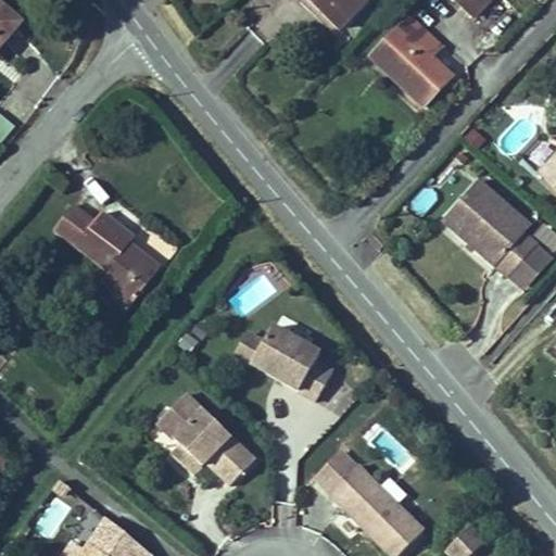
[(304,0),(343,38),(373,8),(364,0),(304,0)]
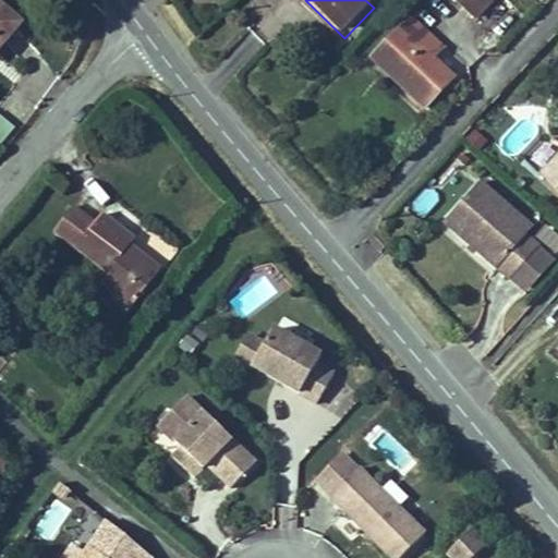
[(504,0),(456,0),(482,25),(504,0)]
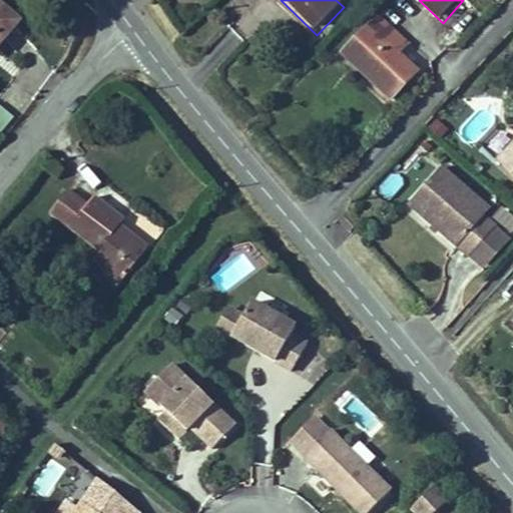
[(0,39),(17,18),(0,3),(0,39)]
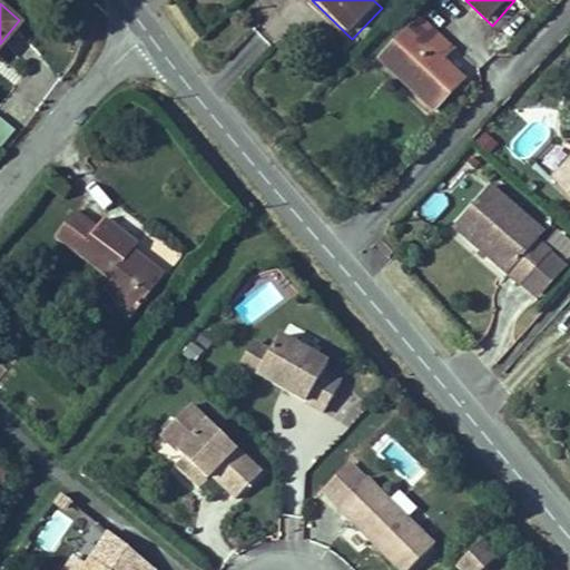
[(471,91),(448,69),(461,55),(429,23),(382,71),(439,127),(471,91)]
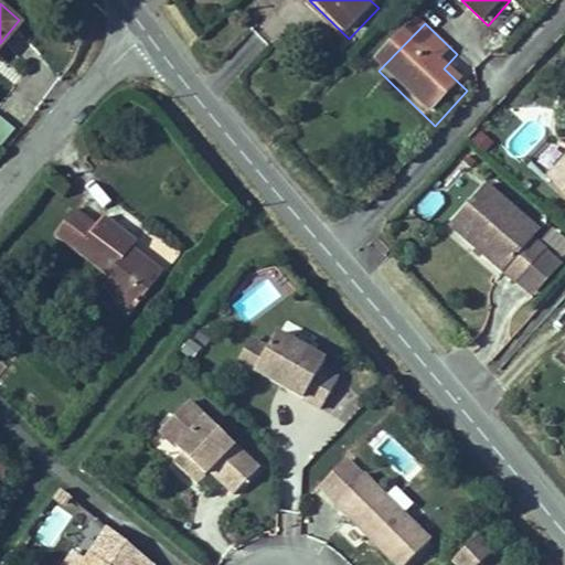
[(0,117),(0,148),(16,130),(0,117)]
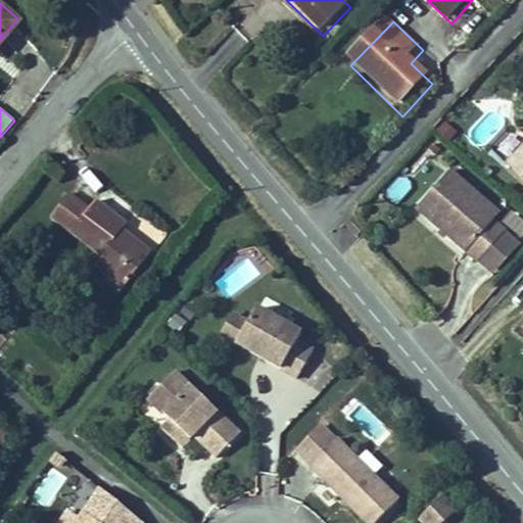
[(494,262),(522,228),(510,218),(488,199),(493,193),(467,171),(434,208),(494,262)]
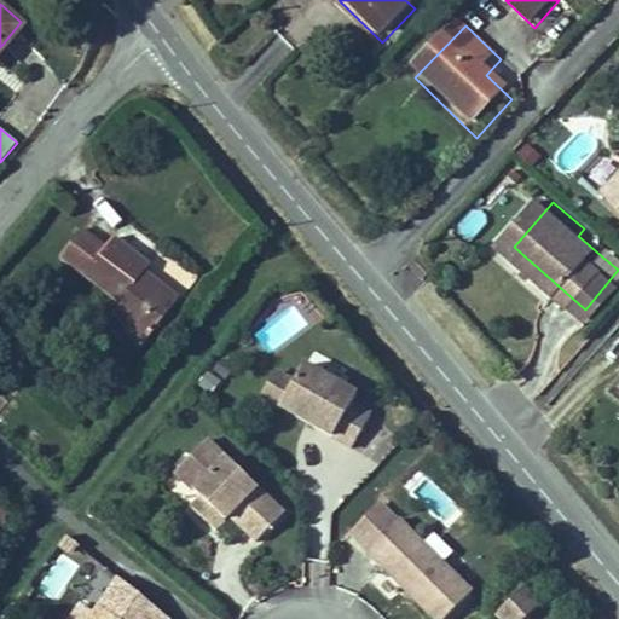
[(609,250),(584,229),(578,236),(603,258),(609,250)]
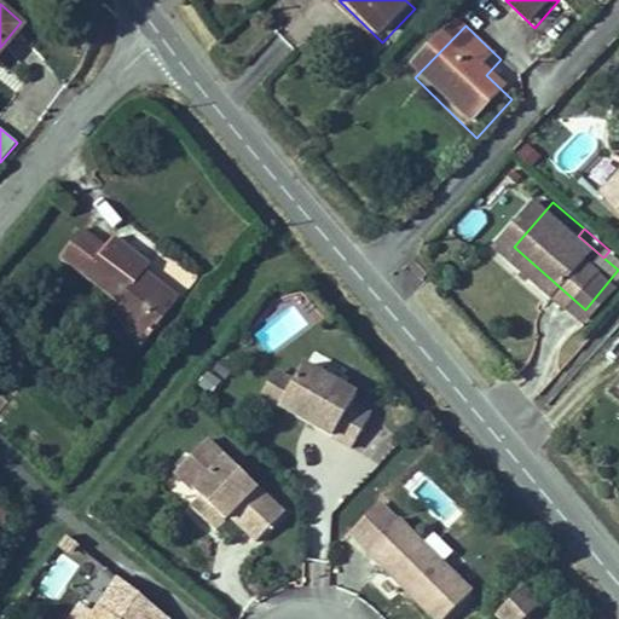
[(136,275),(144,264),(110,238),(102,248),(77,230),(56,259),(116,305),(105,319),(143,348),(180,299),(163,285),(158,293),(136,275)]
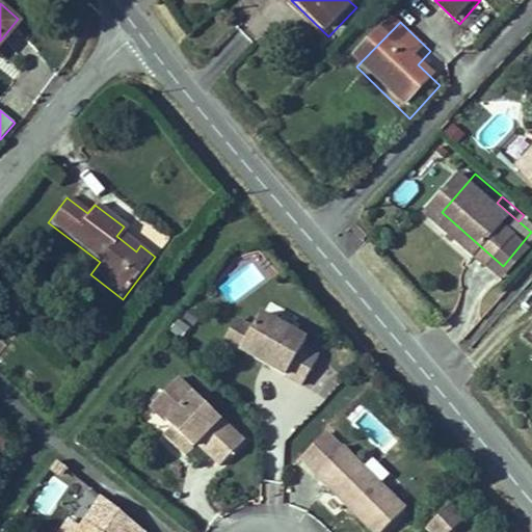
[(531,260),(531,232),(503,266),(516,277),(531,260)]
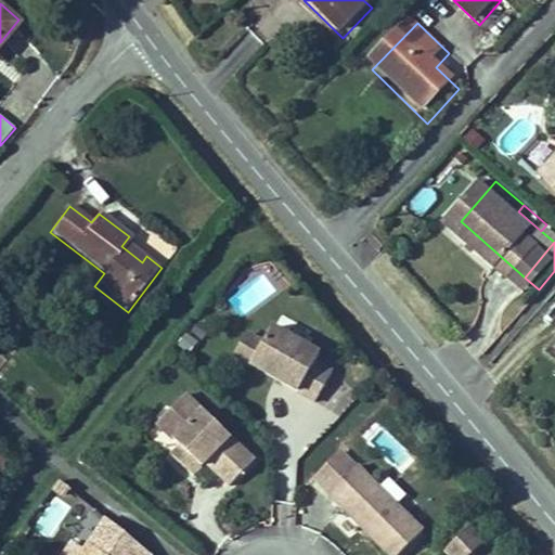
[(336,348),(291,321),(282,335),(269,356),(331,395),(348,368),(331,357),(336,348)]
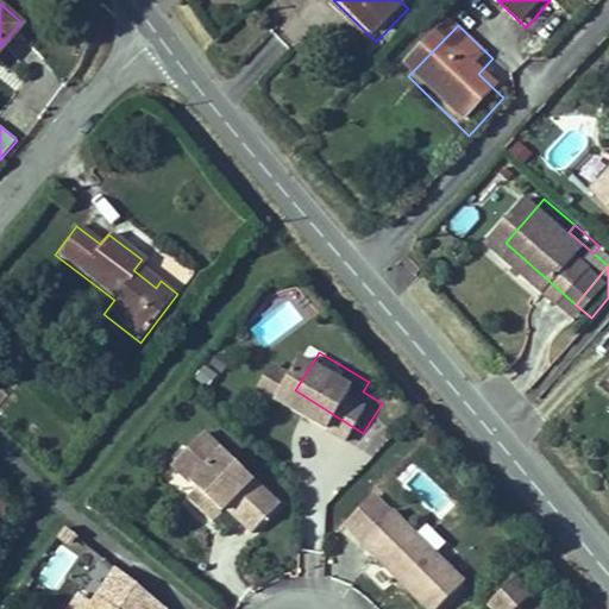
[(309,368),(293,358),(278,381),(295,390),(309,368)]
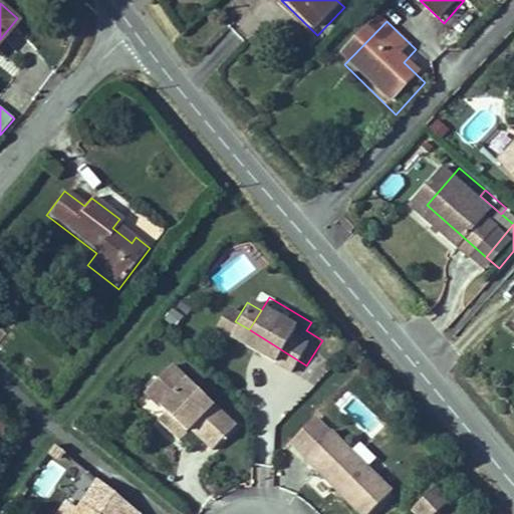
[(248,416),(187,354),(161,380),(181,402),(174,410),(192,428),(208,413),(229,434),(248,416)]
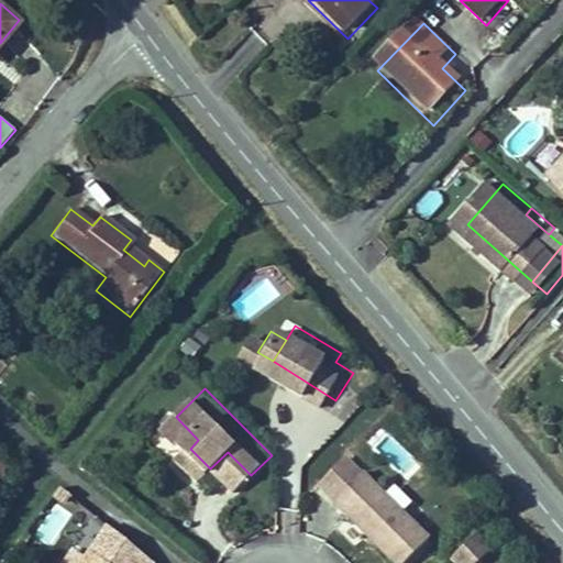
[(442,534),(376,466),(348,495),(414,562),(442,534)]
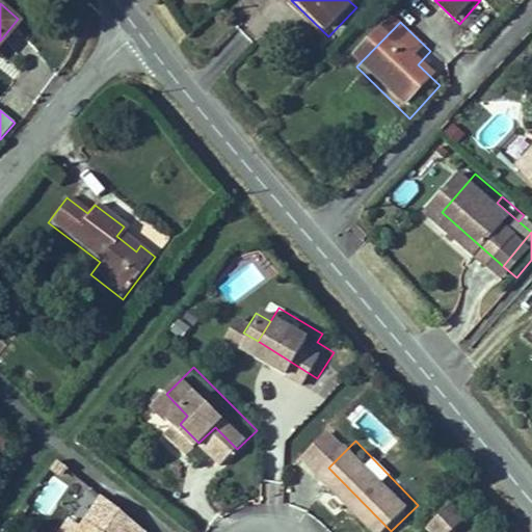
[(31,507),(49,517),(69,484),(51,474),(31,507)]
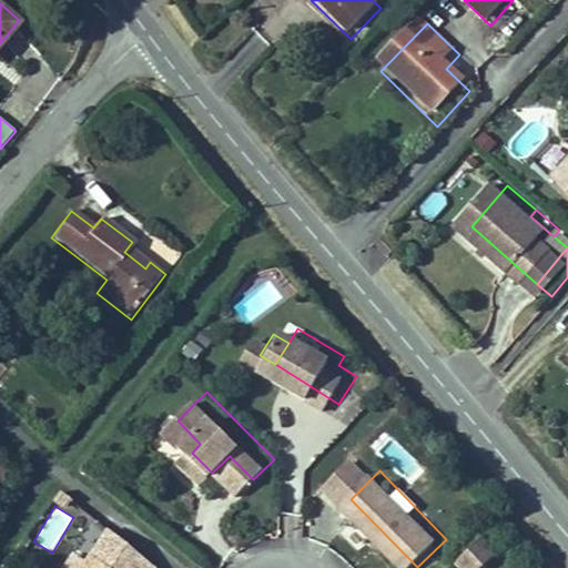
[(492,536),(469,557),(479,567),(485,567),(505,549),(492,536)]
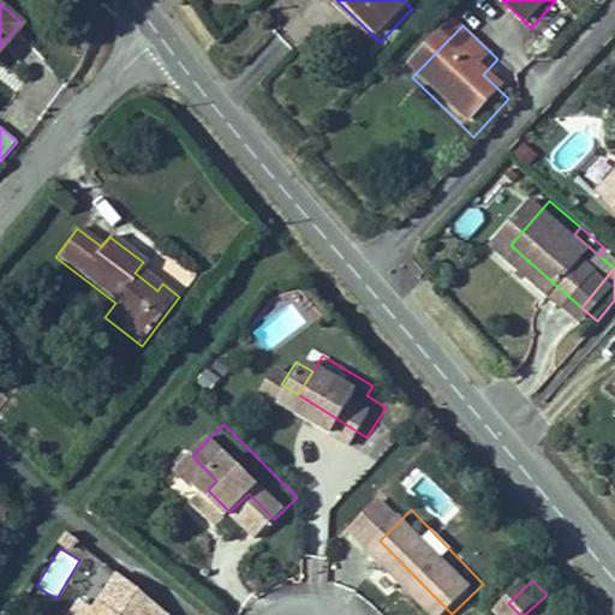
[(147,614),(115,592),(99,614),(147,614)]
